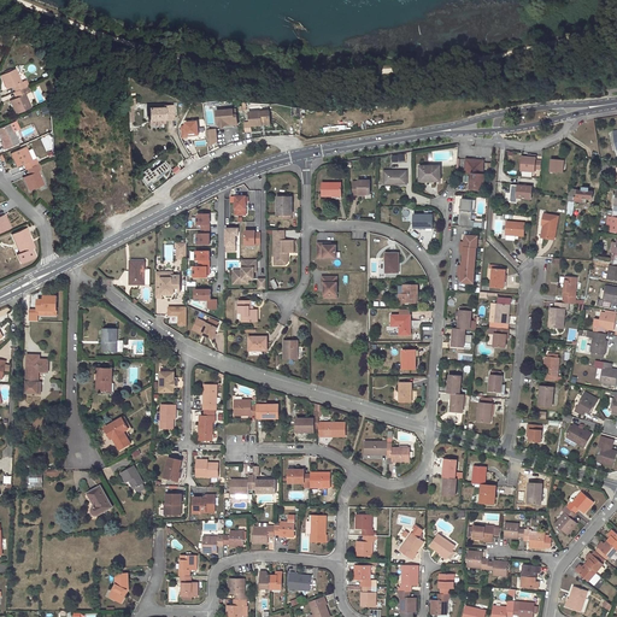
[(16,70),(1,76),(7,89),(13,87),(15,86),(18,92),(24,89),(25,88),(23,82),(22,83),(16,70)]
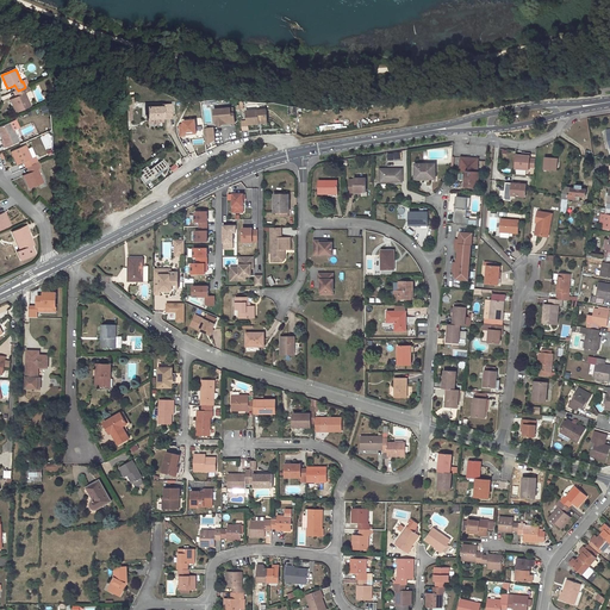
[(26,93),(24,88),(18,91),(17,91),(19,97),(11,100),(17,113),(31,106),(25,94),(26,93)]
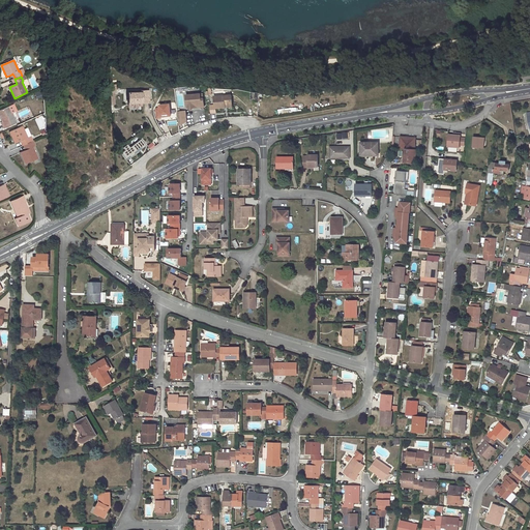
[(34,92),(37,98),(43,96),(40,90),(34,92)]
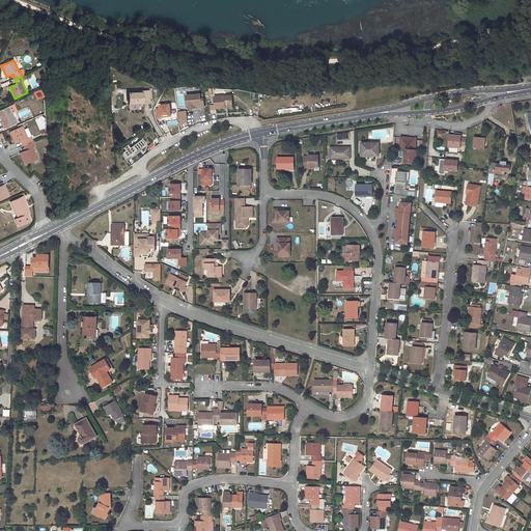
[(141,103),(141,100),(147,100),(147,91),(141,91),(141,92),(129,93),(129,103),(141,103)]
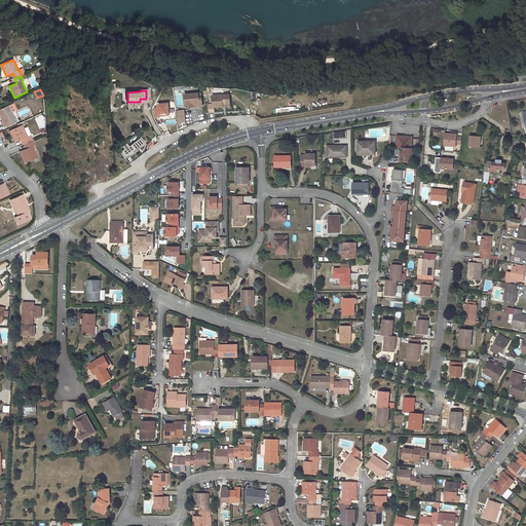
[(192,97),(185,97),(185,106),(187,108),(191,108),(192,107),(202,106),(201,98),(199,98),(198,94),(192,94),(192,97)]
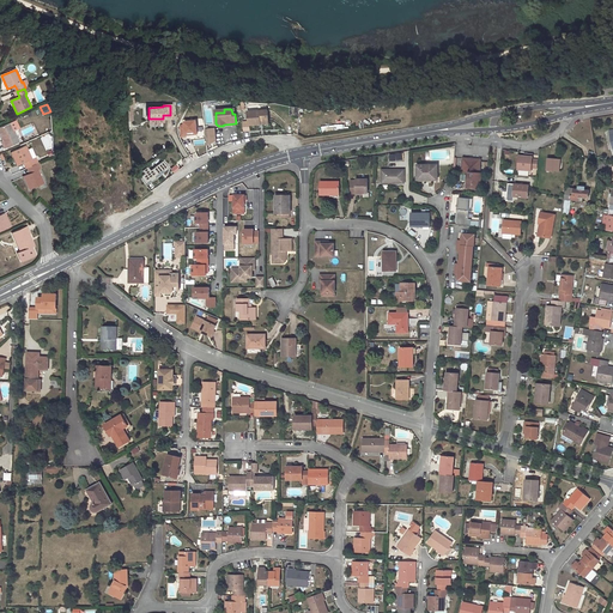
[(268,111),(249,111),(249,126),(260,126),(260,122),(268,122),(268,111)]
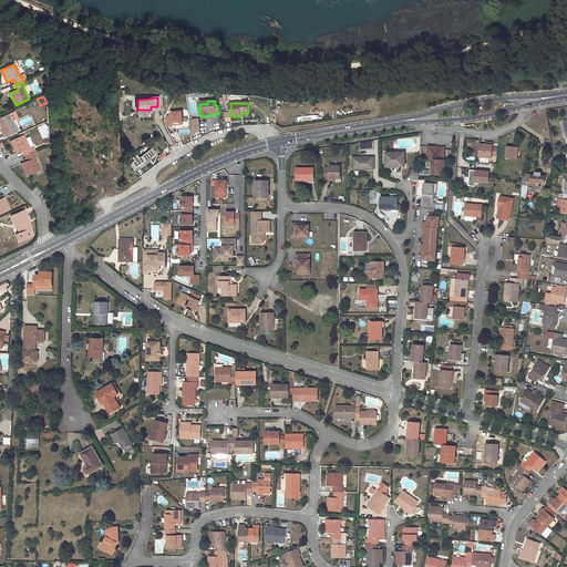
[(9,113),(0,117),(0,121),(2,125),(0,125),(2,130),(1,131),(4,137),(18,132),(9,113)]
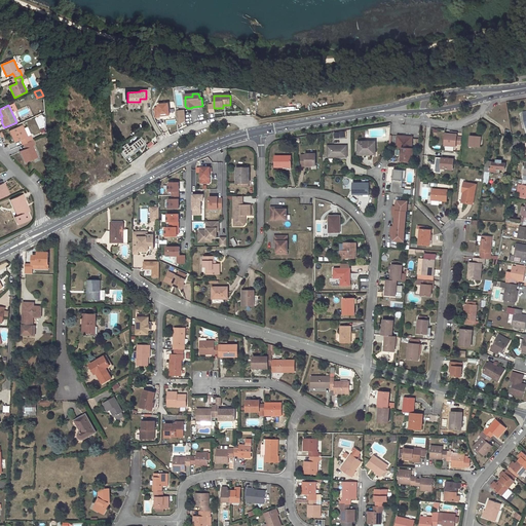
[(176,111),(177,124),(184,121),(183,110),(176,111)]
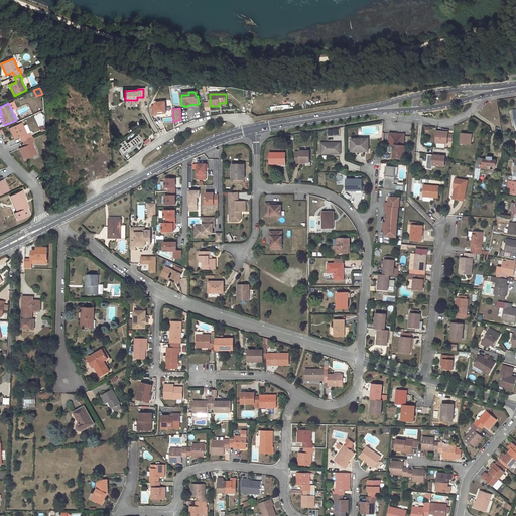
[(21,122),(9,128),(15,139),(20,137),(21,137),(23,141),(24,140),(30,138),(27,133),(26,134),(21,122)]
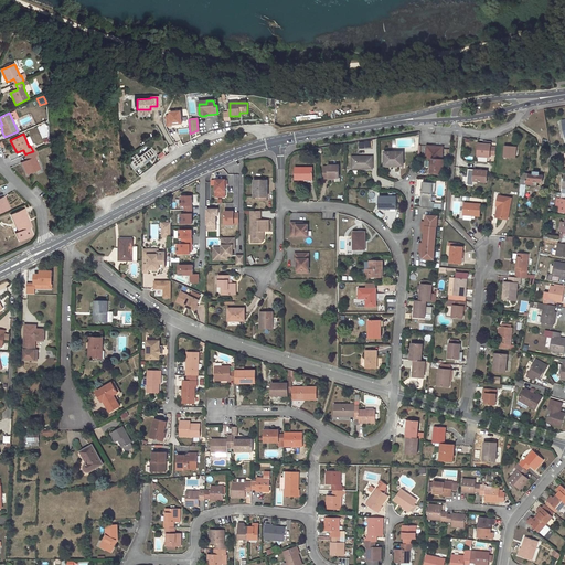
[(483,144),(479,144),(478,156),(490,157),(490,155),(491,147),(491,142),(486,142),(486,145),(483,144)]
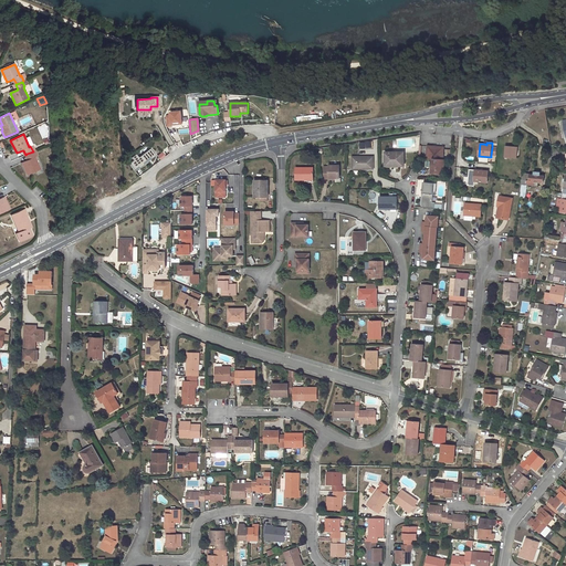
[(428,146),(426,167),(432,167),(431,173),(443,174),(444,160),(443,160),(443,149),(437,149),(437,147),(428,146)]
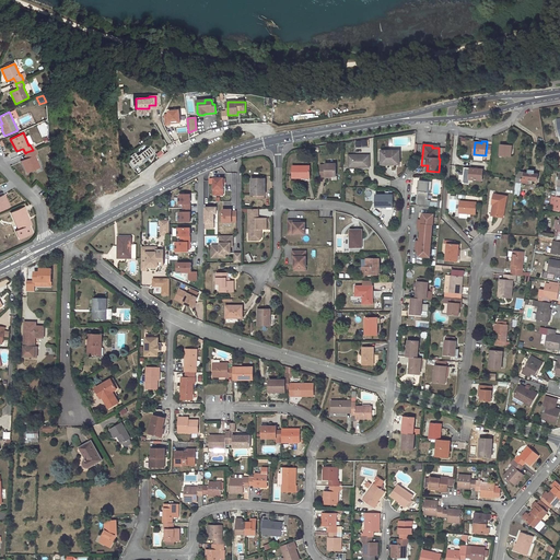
[(501,144),(499,155),(511,156),(512,146),(501,144)]
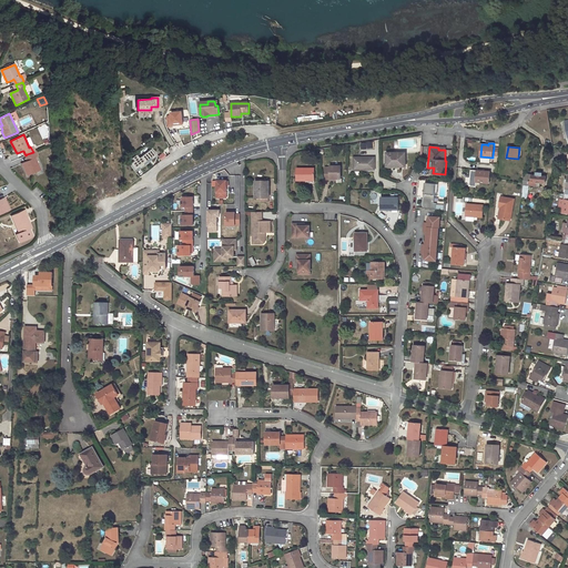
[(150,149),(139,158),(143,163),(154,154),(150,149)]
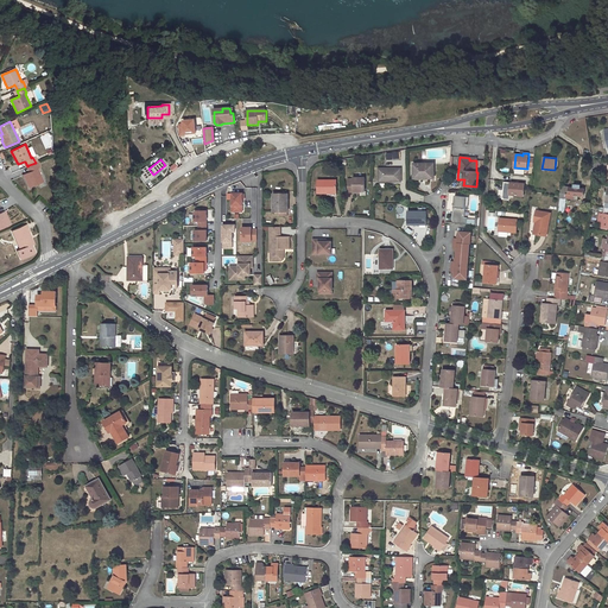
[(30,172),(24,175),(30,188),(44,182),(38,169),(39,168),(37,162),(36,163),(29,165),(31,171),(30,172)]
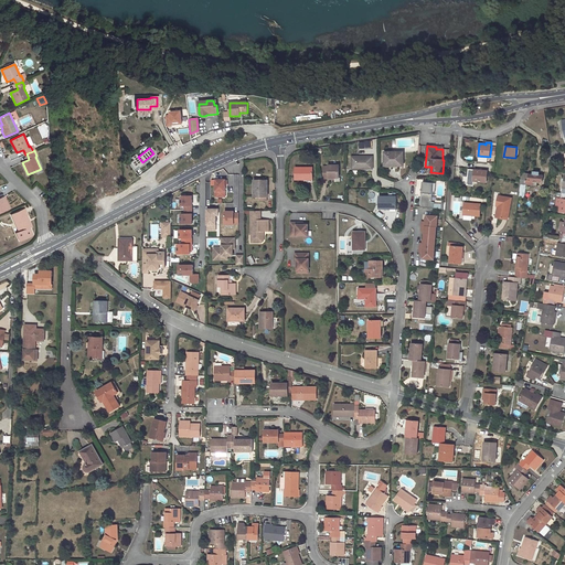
[(404,152),(385,152),(385,166),(403,166),(404,152)]
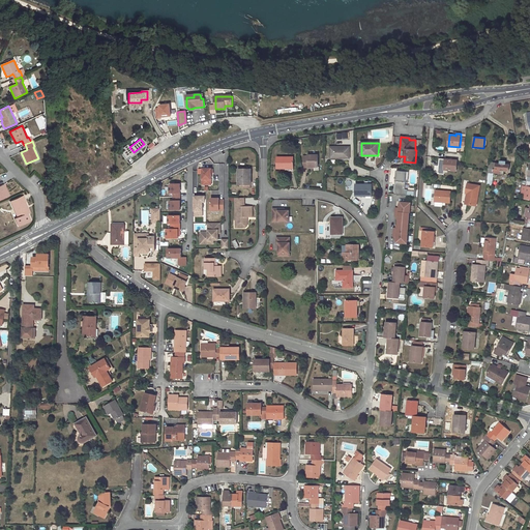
[(349,147),(330,147),(330,158),(349,158),(349,147)]
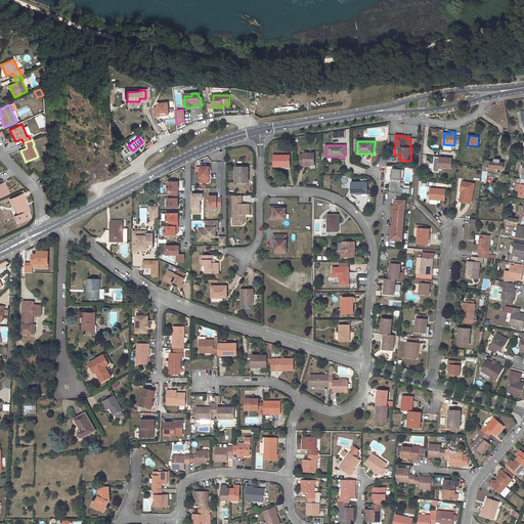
[(314,154),(305,154),(305,156),(300,156),(300,165),(314,166),(314,154)]
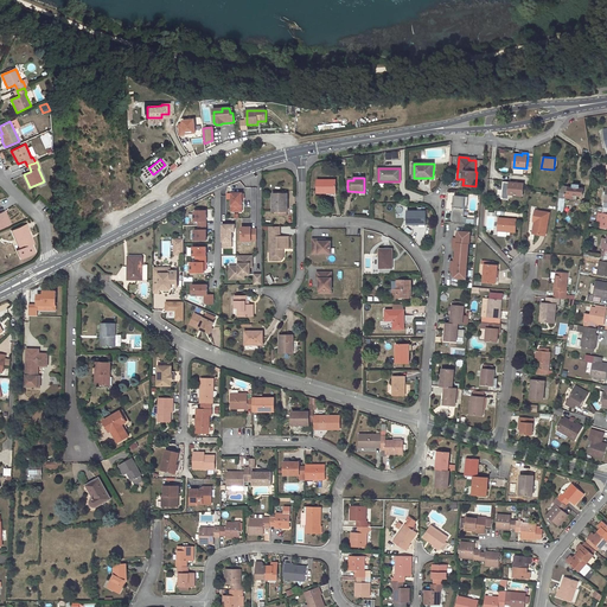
[(336,180),(317,180),(317,192),(336,192),(336,180)]
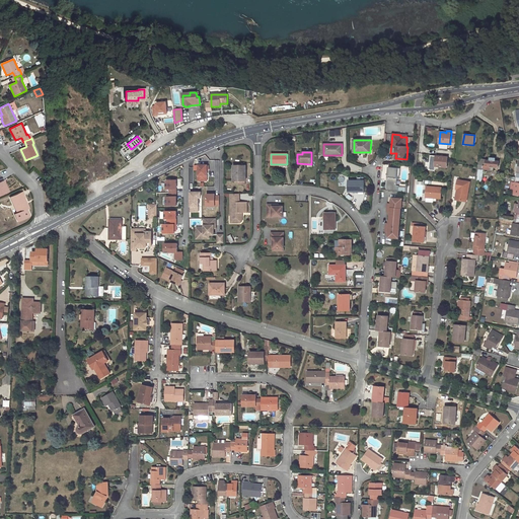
[(431,155),(429,169),(435,170),(436,166),(447,167),(448,157),(431,155)]
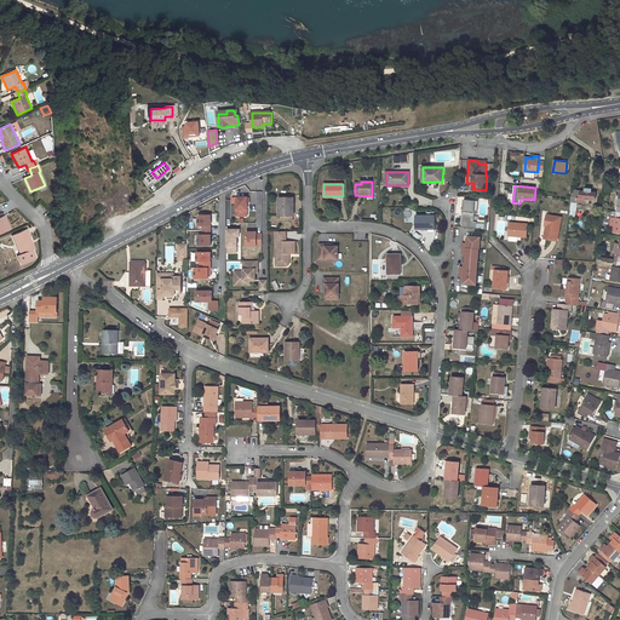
[(573,190),(569,217),(574,217),(577,202),(584,204),(585,199),(595,200),(596,193),(591,193),(591,189),(585,189),(585,191),(573,190)]
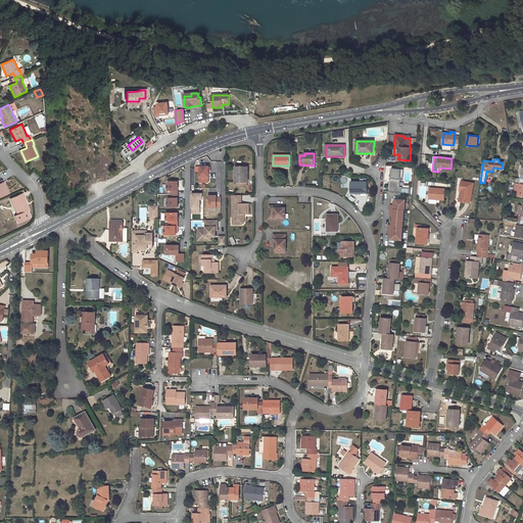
[(208,167),(199,167),(199,182),(203,182),(203,177),(208,177),(208,172),(208,168),(208,167)]
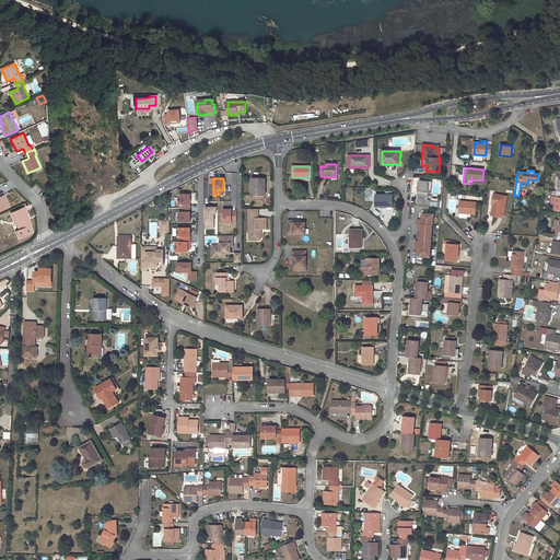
[(264,178),(252,178),(252,195),(257,195),(257,198),(265,198),(265,186),(264,186),(264,178)]
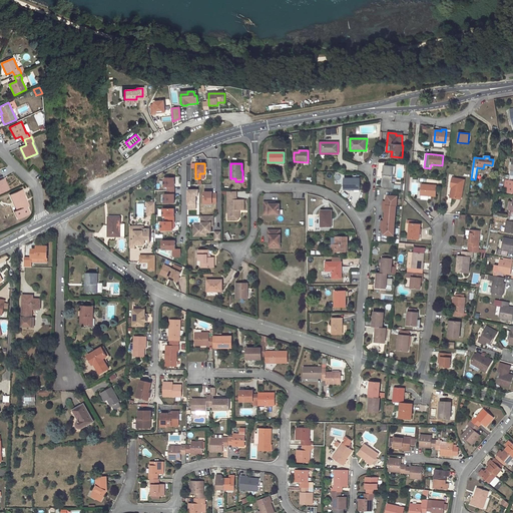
[(383,167),(382,179),(393,180),(394,168),(383,167)]
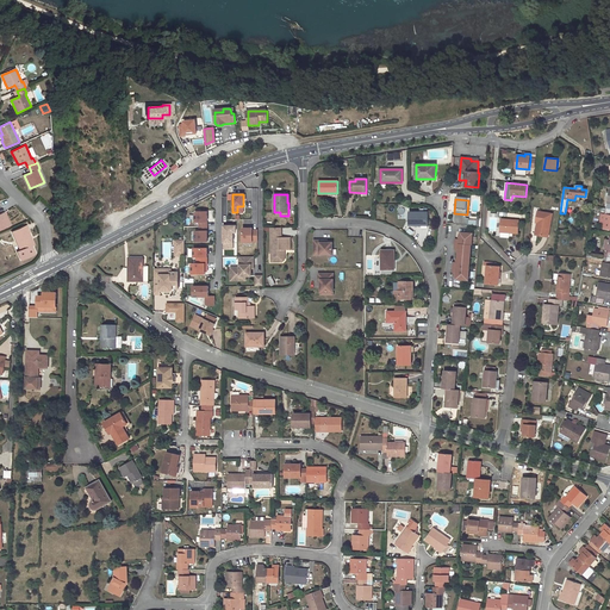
[(197,242),(210,242),(209,210),(195,211),(195,222),(199,222),(200,230),(195,230),(197,242)]
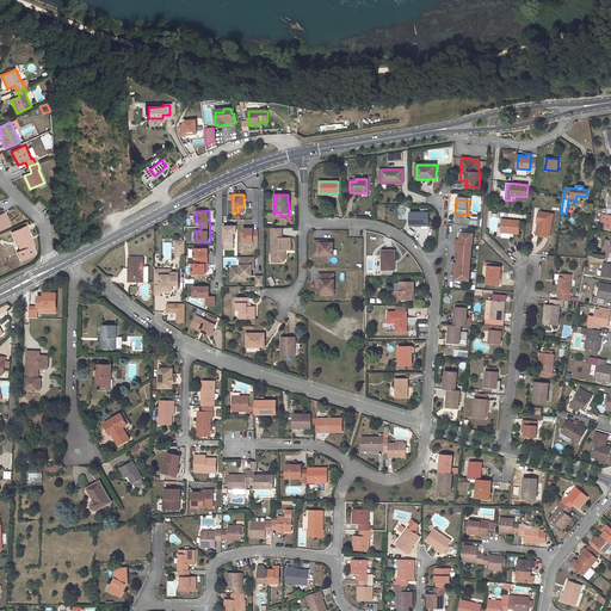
[(539,211),(537,222),(539,223),(538,235),(549,236),(553,214),(539,211)]
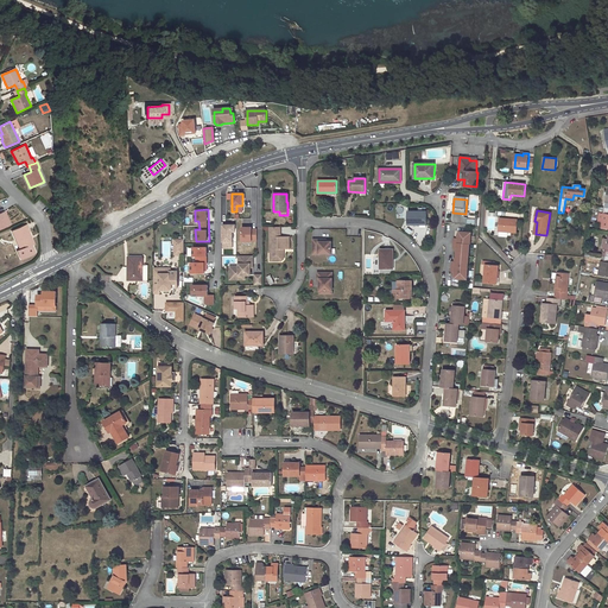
[(407,211),(407,225),(426,225),(426,211),(407,211)]
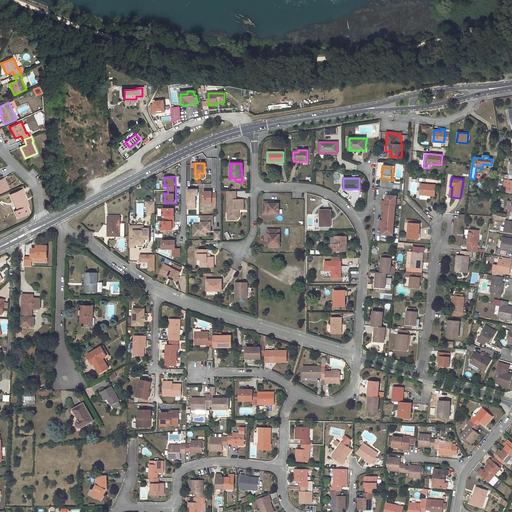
[(0,193),(8,189),(4,179),(0,180),(0,193)]
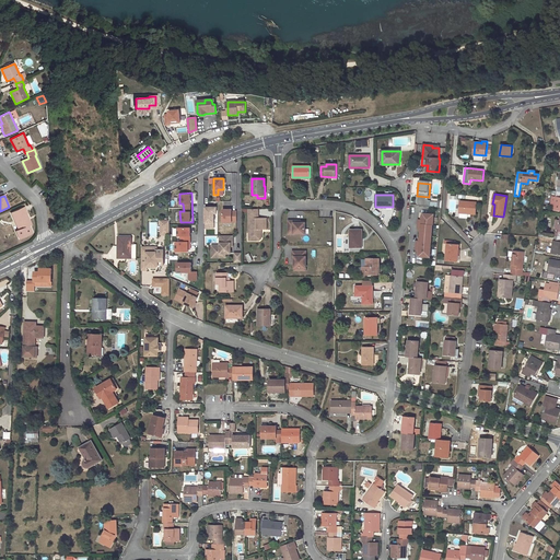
[(461,201),(459,212),(476,214),(477,202),(461,201)]
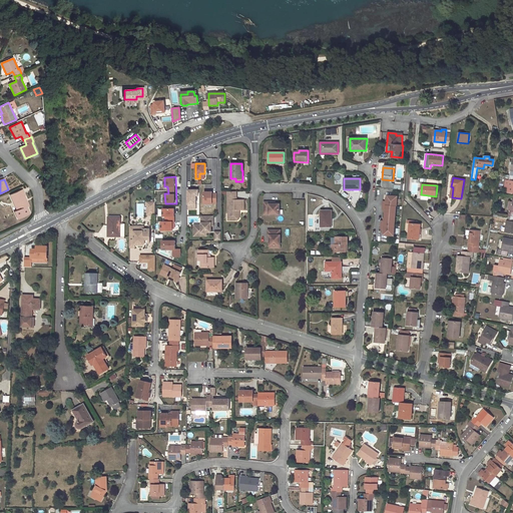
[(28,206),(25,200),(26,200),(24,196),(25,195),(22,189),(11,194),(18,211),(16,212),(18,218),(30,213),(27,206),(28,206)]
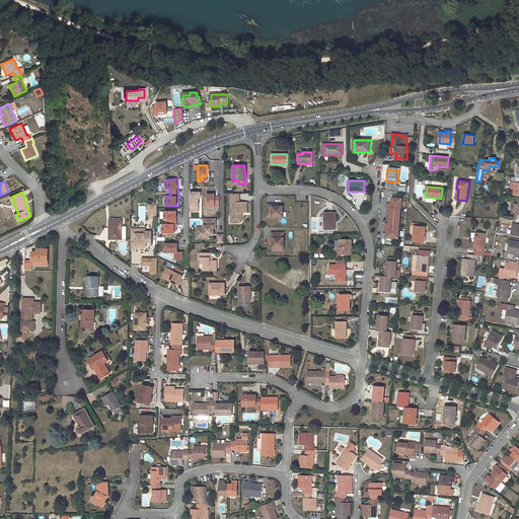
[(201,192),(191,192),(191,207),(198,206),(198,198),(201,198),(201,192)]
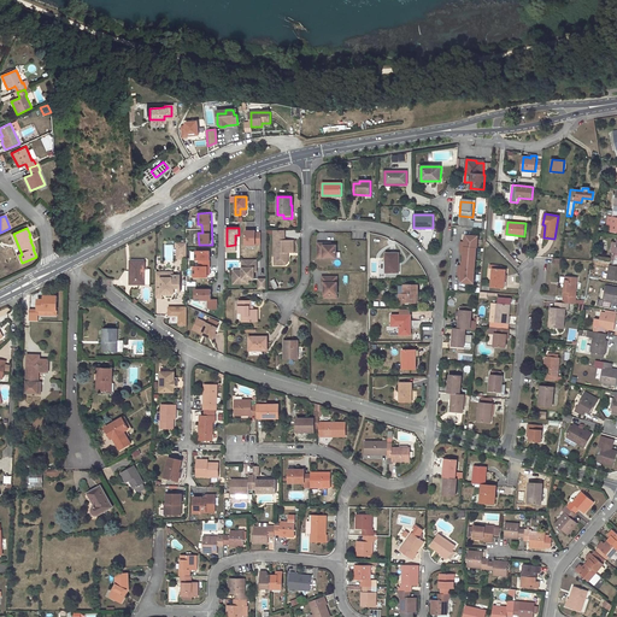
[(285,230),(274,230),(274,257),(276,257),(276,265),(286,265),(287,263),(287,258),(286,256),(285,256),(285,252),(287,252),(293,252),(293,241),(285,241),(285,230)]
